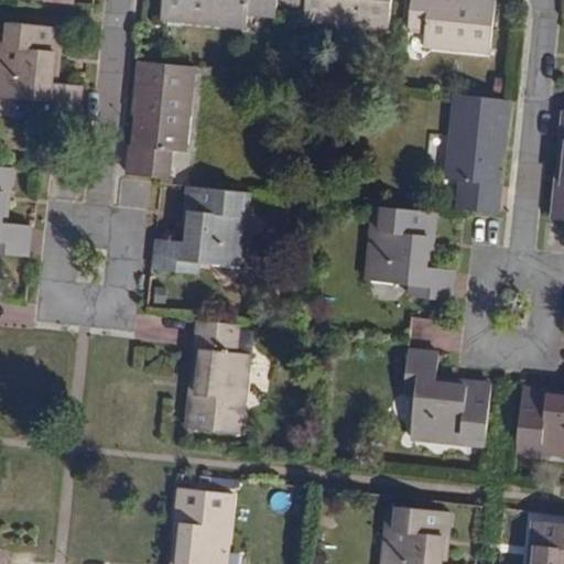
[(278,0),(163,0),(161,17),(246,25),(247,11),(277,13),(278,0)]
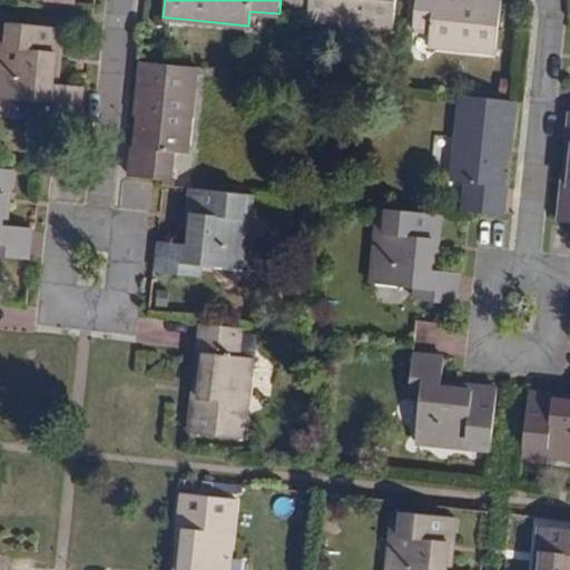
[(285,0),(312,2),(310,17),(395,26),(397,0),(285,0)]
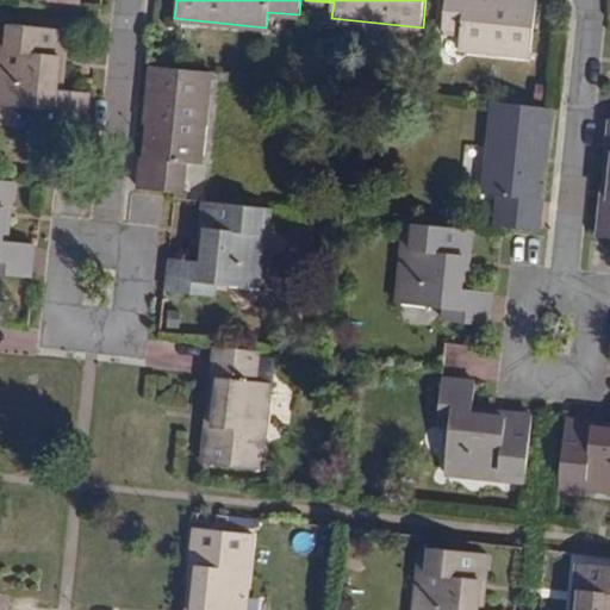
[(536,0),(443,0),(441,30),(459,31),(456,49),(530,56),(536,0)]
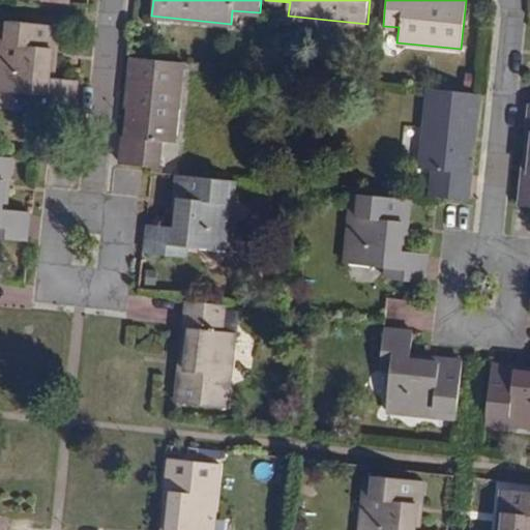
[(2,19),(0,32),(0,39),(6,40),(8,20),(2,19)]
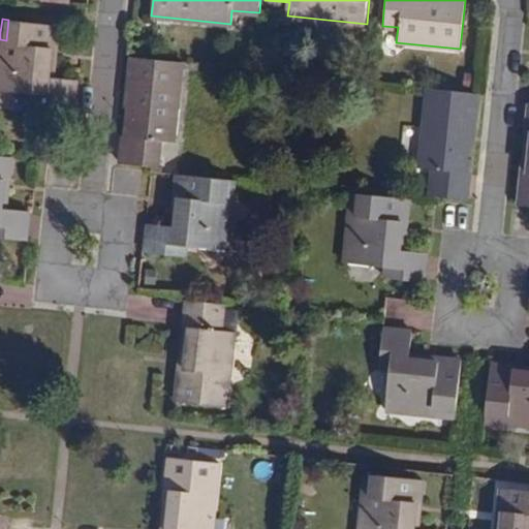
[(59,25),(8,20),(6,40),(0,39),(0,87),(35,91),(35,100),(72,103),(75,78),(54,75),(48,75),(50,58),(44,57),(45,47),(57,48),(59,25)]
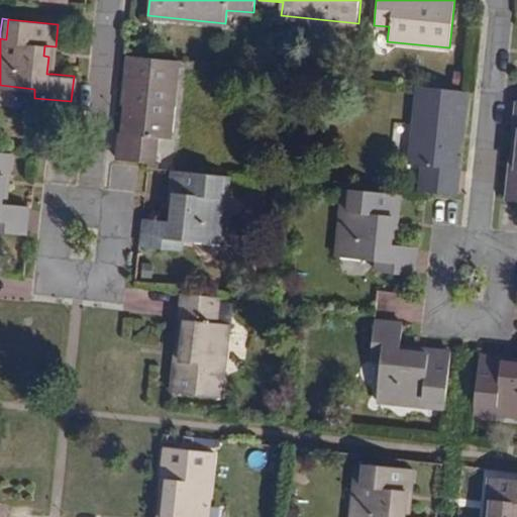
[(46,74),(53,74),(56,46),(44,45),(43,56),(48,57),(46,74)]
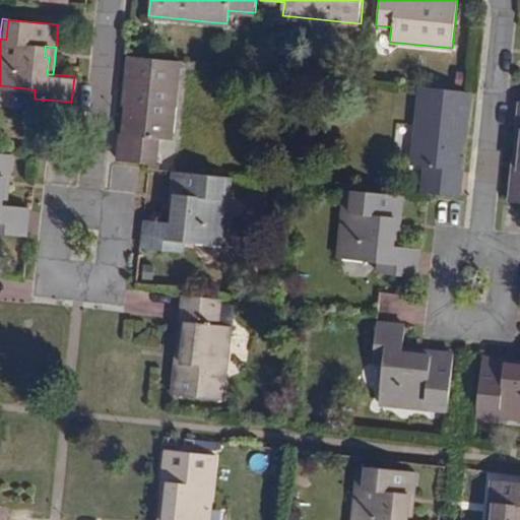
[(180,61),(131,56),(127,94),(137,95),(136,106),(131,106),(128,131),(123,131),(120,157),(151,161),(156,161),(159,136),(173,137),(180,61)]
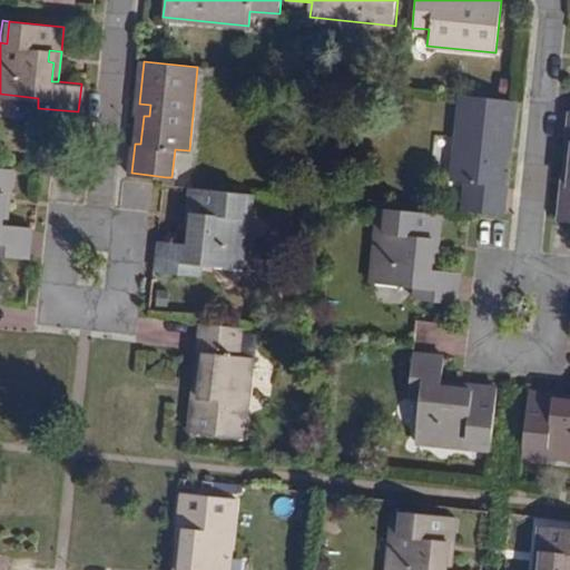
[(516,100),(462,95),(453,178),(468,179),(464,212),(469,212),(503,215),(507,184),(502,183),(505,153),(499,153),(500,143),(511,144),(516,100)]
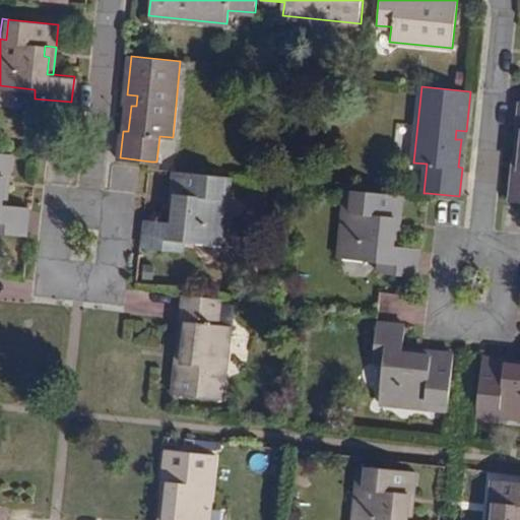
[(131,106),(136,106),(137,95),(127,94),(126,105),(131,106)]
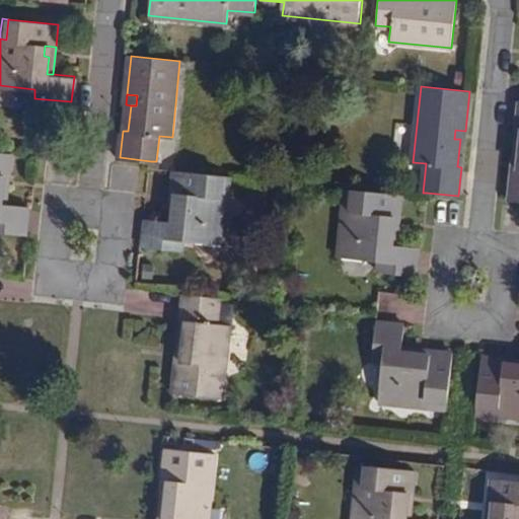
[(454,139),(460,139),(464,139),(465,131),(455,130),(454,139)]
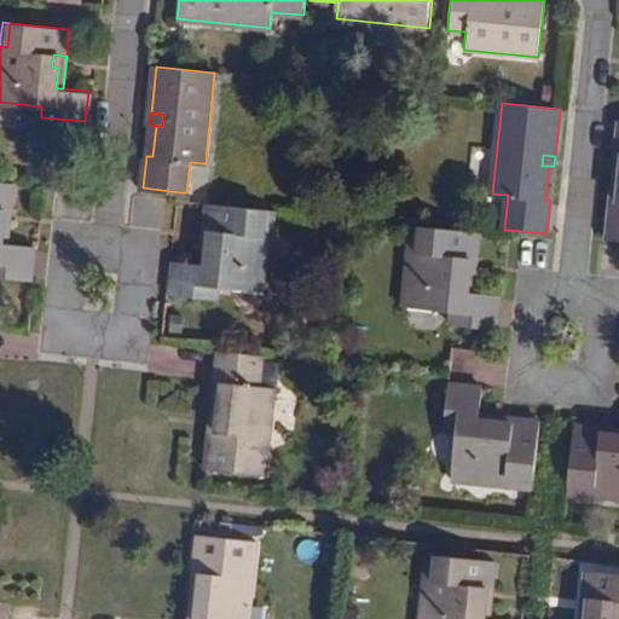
[(0,273),(29,277),(32,246),(9,243),(1,242),(4,220),(0,219),(0,207),(11,208),(13,181),(0,180),(0,273)]
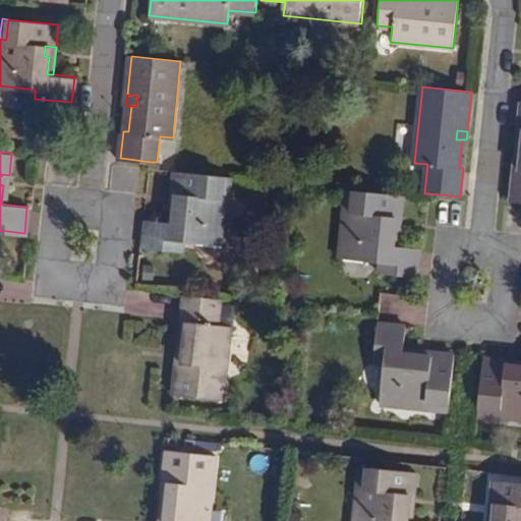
[(226,177),(176,172),(174,193),(185,194),(184,204),(178,204),(177,223),(171,222),(149,220),(147,246),(182,250),(184,240),(227,245),(231,198),(225,197),(226,177)]
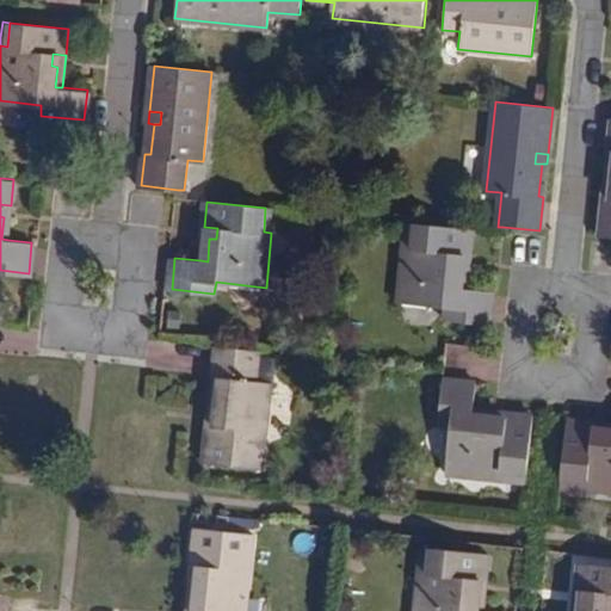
[(1,239),(8,240),(11,205),(0,204),(0,216),(4,217),(1,239)]
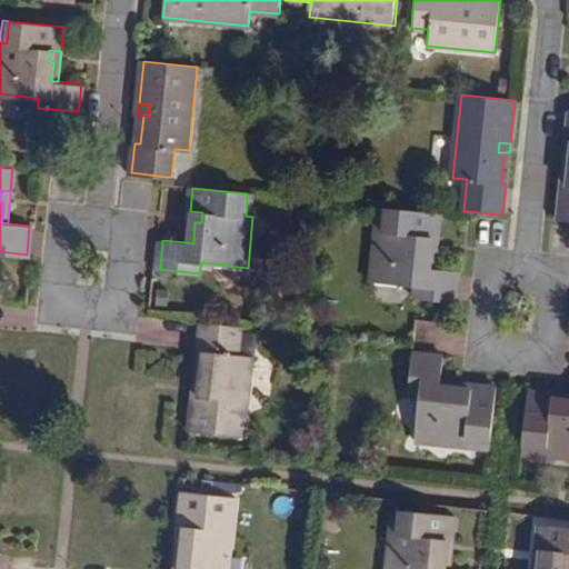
[(252,217),(255,195),(247,193),(246,216),(252,217)]
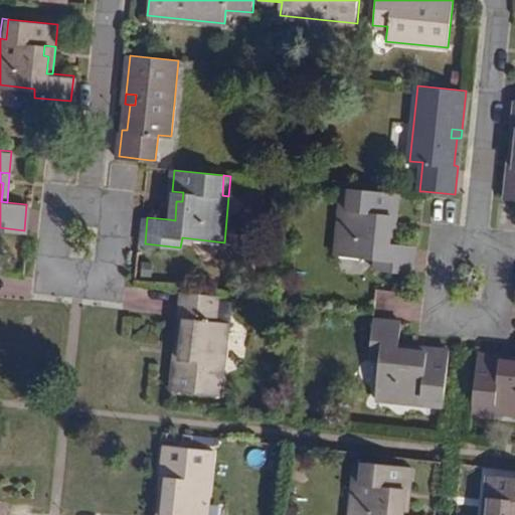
[(400,194),(350,188),(349,209),(341,208),(336,253),(377,258),(377,267),(412,270),(415,244),(396,242),(389,242),(391,223),(386,223),(387,212),(398,214),(400,194)]
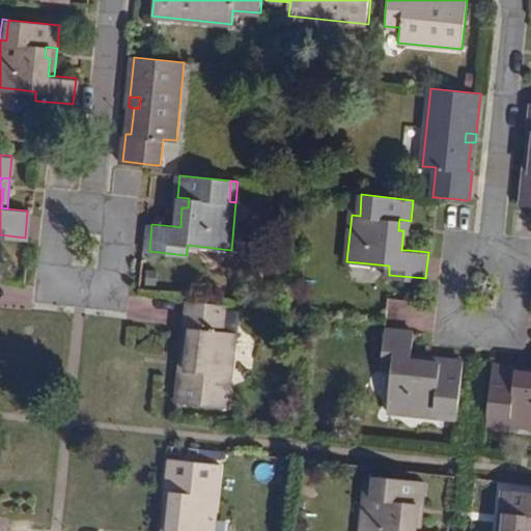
[(352,215),(360,216),(361,194),(354,194),(352,215)]
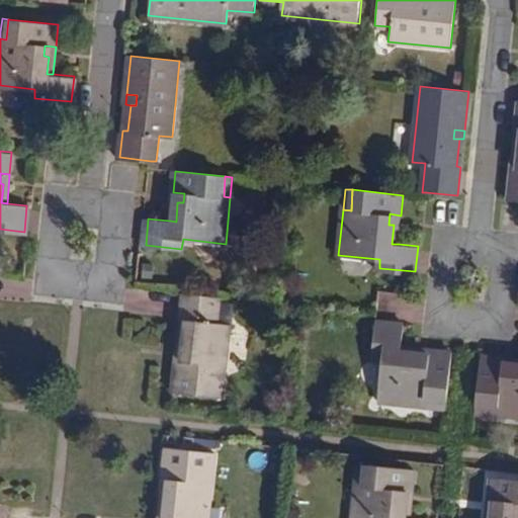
[(173,192),(170,221),(176,222),(177,202),(183,202),(184,193),(173,192)]
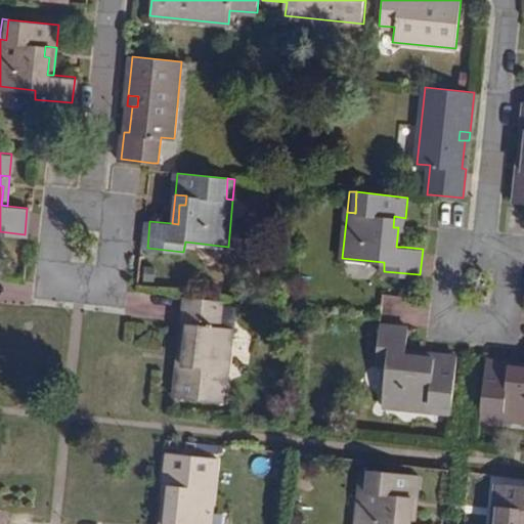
[(403,247),(404,228),(405,218),(394,216),(393,227),(398,227),(396,247),(403,247)]
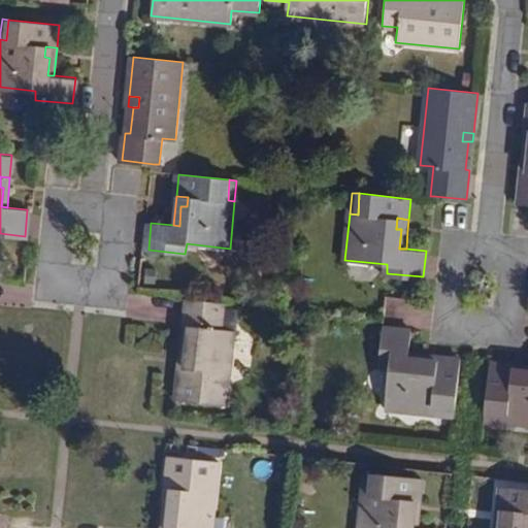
[(238,304),(189,299),(186,326),(190,326),(186,357),(191,357),(190,369),(180,368),(178,398),(215,402),(217,380),(231,382),(238,304)]
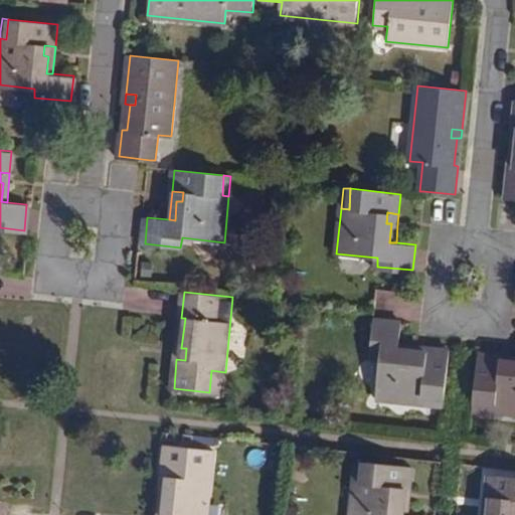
[(398,328),(373,326),(369,361),(379,362),(375,404),(419,409),(420,401),(441,403),(446,354),(423,352),(422,362),(412,361),(412,356),(395,355),(396,349),(398,328)]
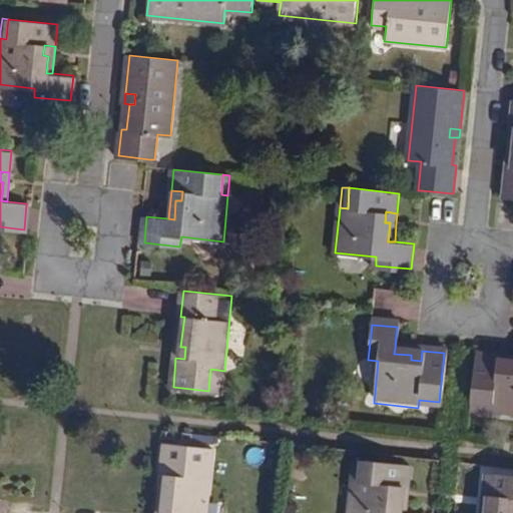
[(185,347),(180,347),(177,346),(175,358),(184,359),(185,347)]
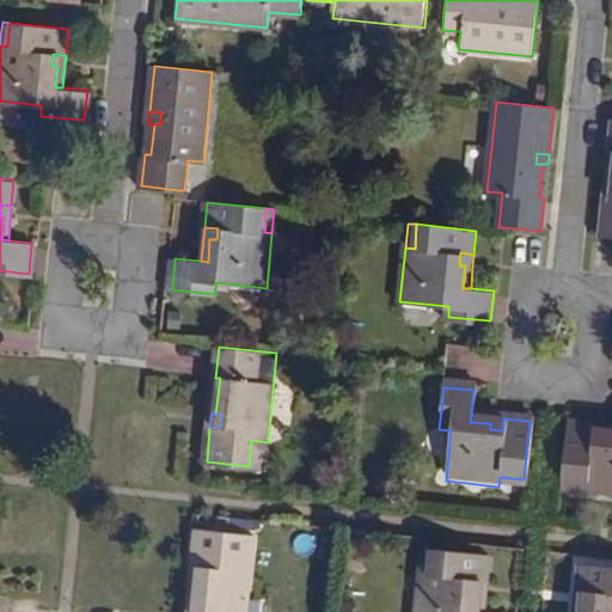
[(502,430),(503,418),(493,417),(471,415),(470,422),(490,423),(490,429),(502,430)]
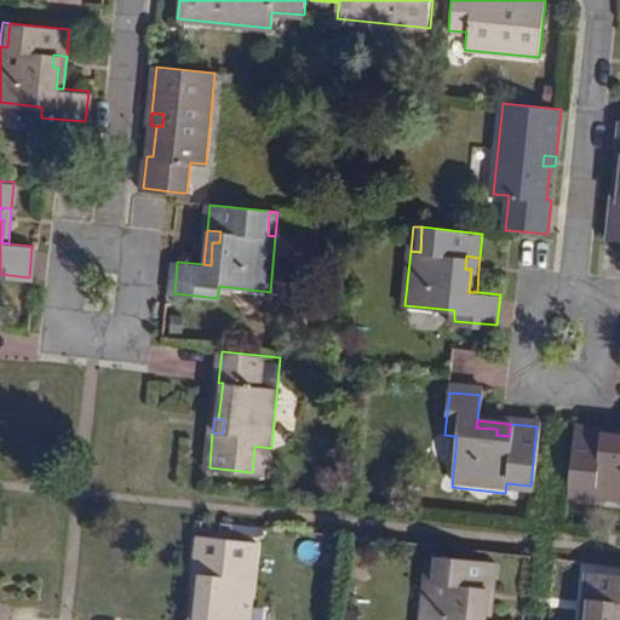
[(619,442),(613,442),(613,448),(601,448),(602,435),(575,432),(569,491),(592,494),(592,501),(619,504),(619,442)]
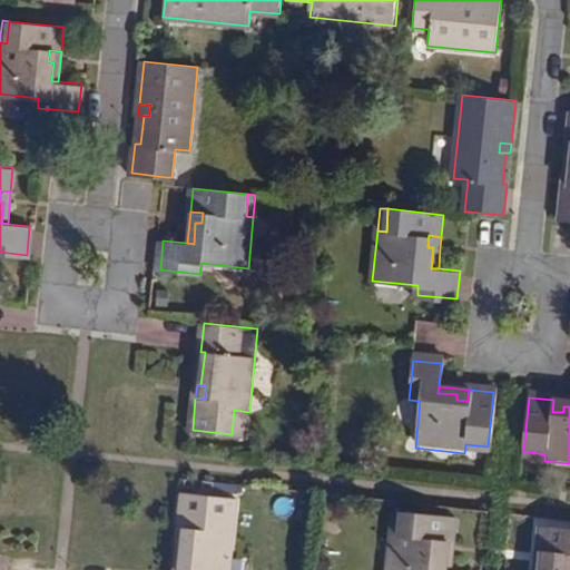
[(563,406),(569,406),(569,401),(563,401),(553,400),(552,412),(563,412),(563,406)]
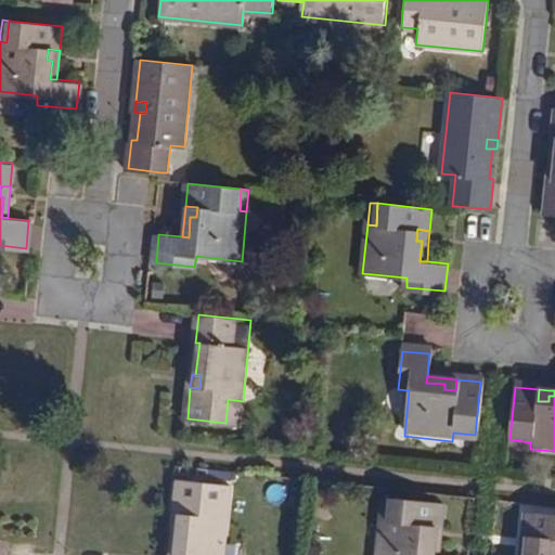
[(452,441),(474,443),(475,435),(453,433),(452,441)]
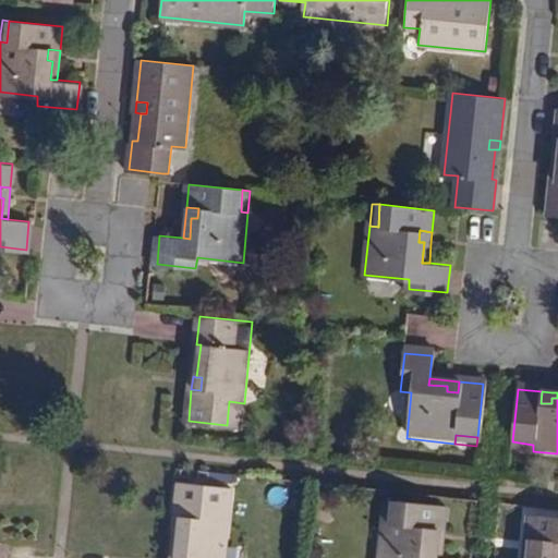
[(512,441),(511,449),(533,451),(533,445),(512,441)]
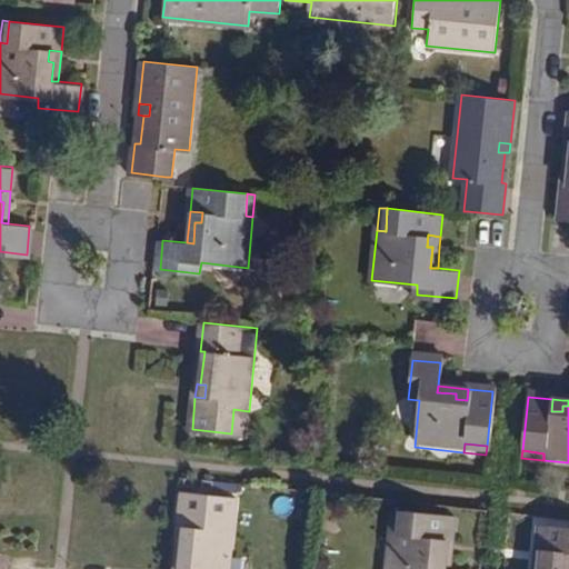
[(220,501),(180,497),(177,529),(185,530),(183,541),(179,541),(176,568),(226,568),(231,526),(218,525),(220,501)]
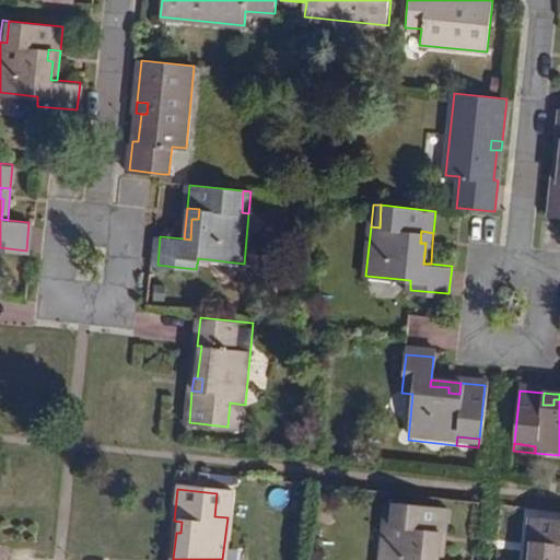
[(386,502),(383,525),(391,525),(393,503),(386,502)]
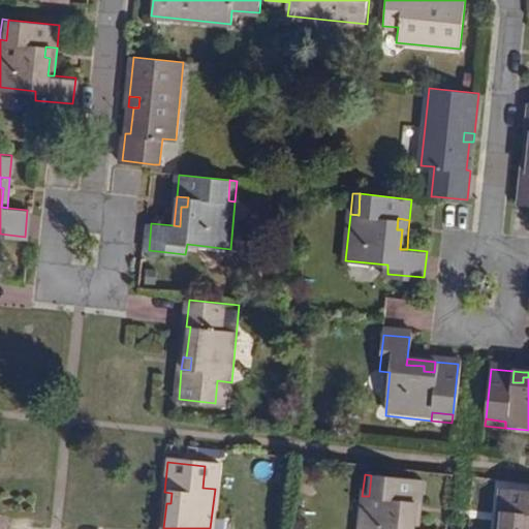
[(421,480),(371,475),(369,496),(362,496),(358,528),(411,528),(413,514),(407,512),(408,502),(418,503),(421,480)]
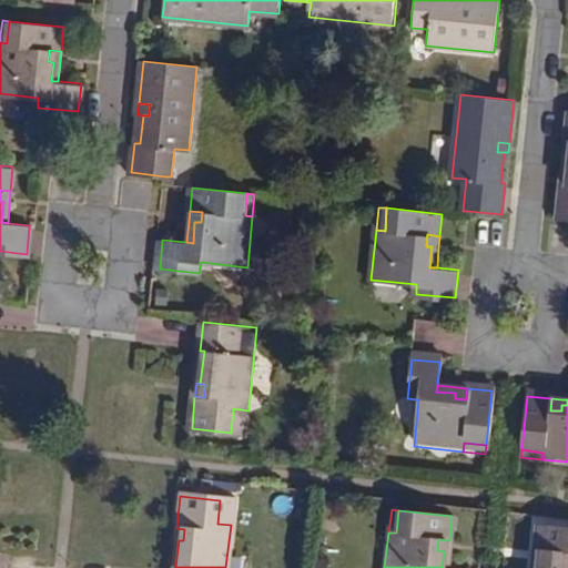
[(567,567),(567,528),(538,526),(536,549),(546,550),(546,561),(540,561),(539,567),(567,567)]
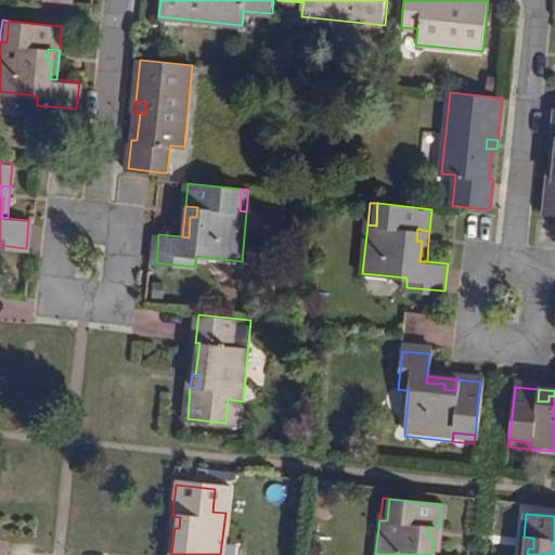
[(431,554),(436,554),(439,528),(428,527),(427,538),(434,539),(431,554)]
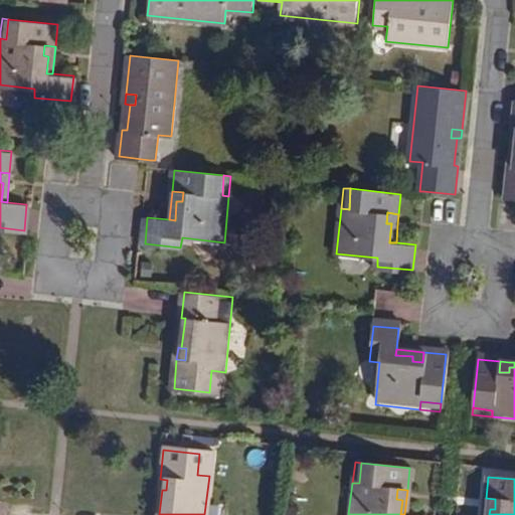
[(486,498),(484,514),(489,514),(490,509),(495,509),(495,499),(486,498)]
